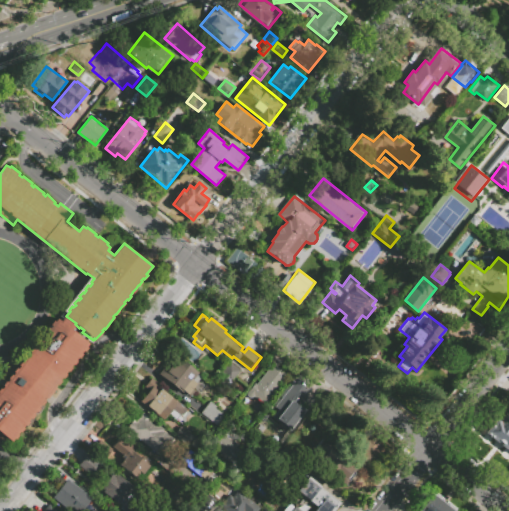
[(0,388),(54,320),(55,320),(58,317),(61,320),(64,316),(74,324),(71,328),(89,343),(12,441),(0,431),(0,388)]
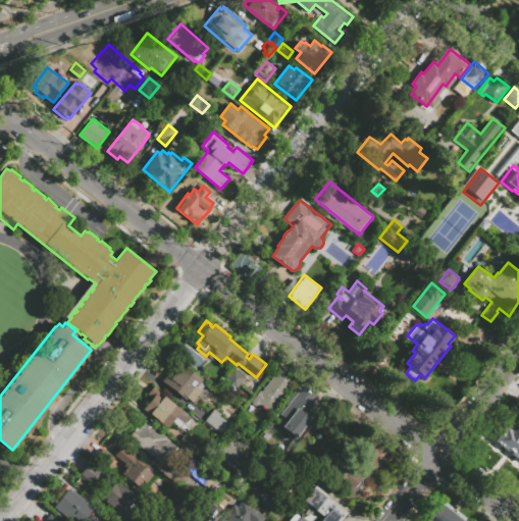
[(200,398),(195,404),(189,399),(187,400),(163,380),(179,360),(204,379),(203,380),(207,383),(197,396),(200,398)]
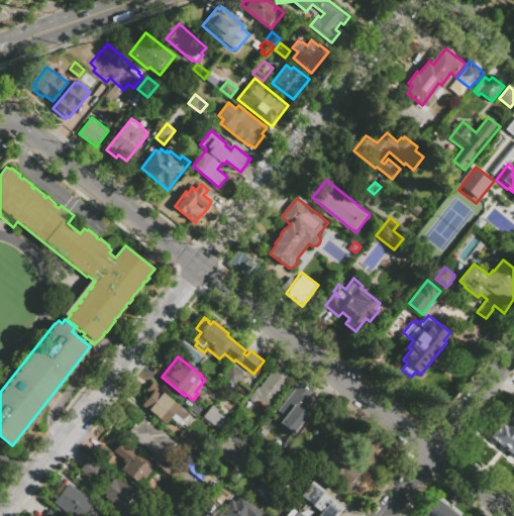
[(233,365),(243,373),(230,390),(220,382),(233,365)]
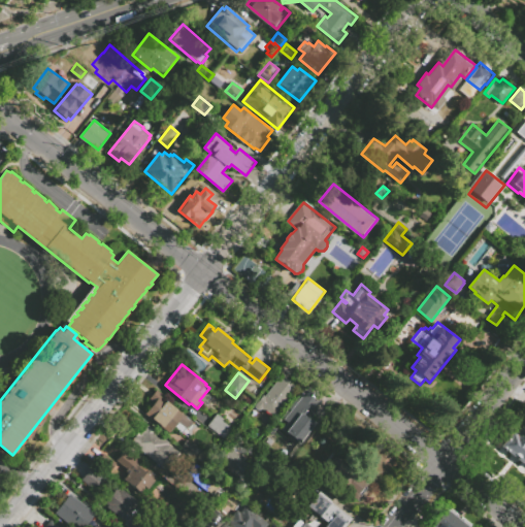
[(275,416),(264,406),(260,412),(254,407),(265,394),(266,395),(283,374),(298,386),(275,416)]
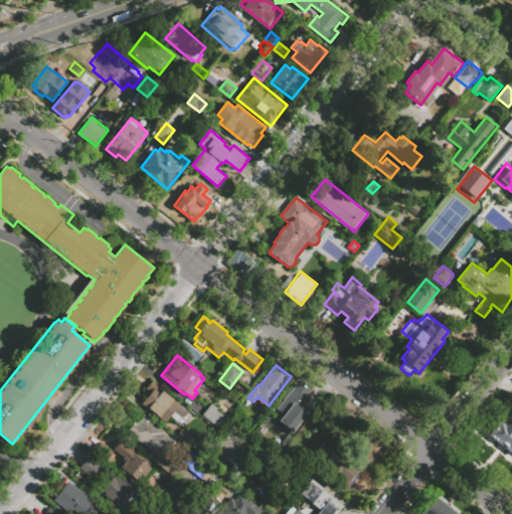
[(190,410),(181,420),(173,414),(167,422),(143,403),(152,391),(147,388),(154,379),(164,387),(163,388),(190,410)]
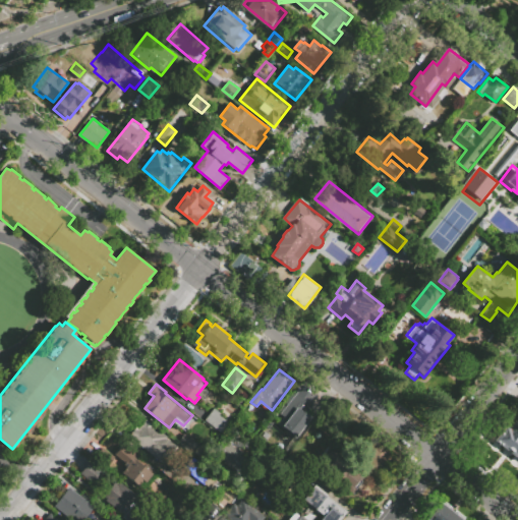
[(298,437),(280,423),(285,417),(281,413),(282,412),(280,410),(299,386),(313,397),(311,401),(319,406),(312,414),(313,415),(298,437)]
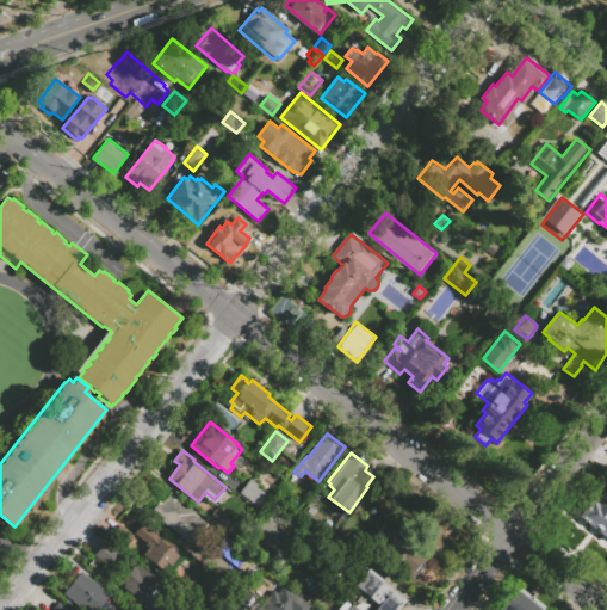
[(252,478),(260,484),(258,486),(270,495),(260,507),(241,492),(252,478)]
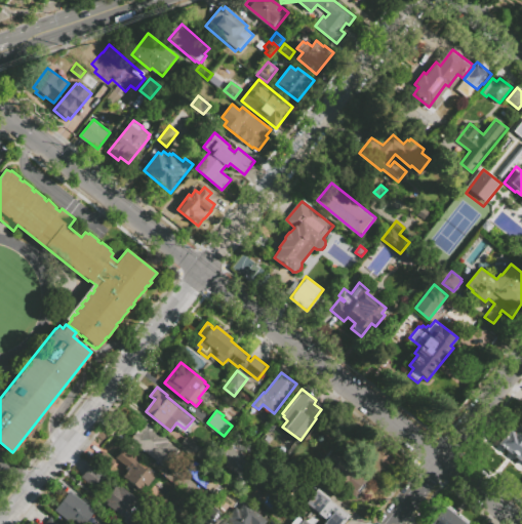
[(182,450),(173,461),(167,457),(162,465),(132,442),(141,432),(143,433),(151,421),(160,429),(158,430),(170,439),(169,440),(182,450)]
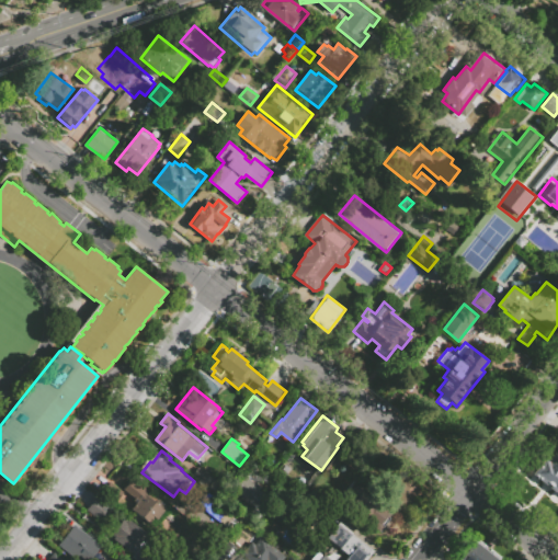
[(557,492),(549,487),(547,490),(541,484),(543,481),(534,475),(547,458),(557,466),(557,492)]
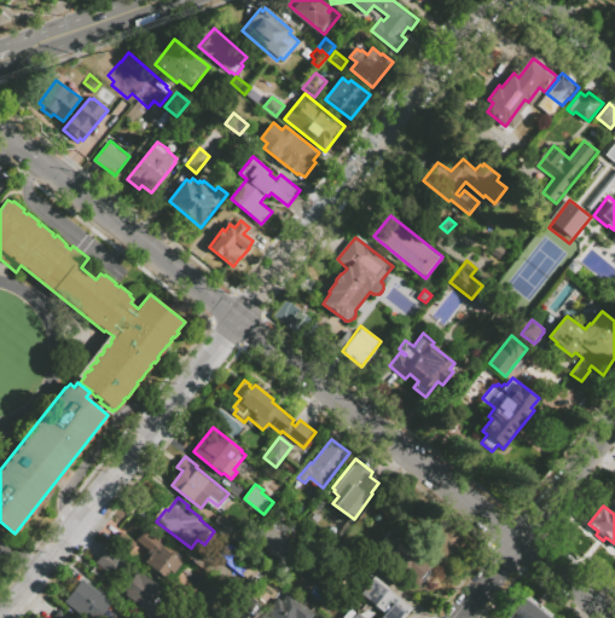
[(257,538),(264,530),(265,531),(277,515),(293,526),(286,533),(290,536),(288,539),(293,542),(282,556),(257,538)]
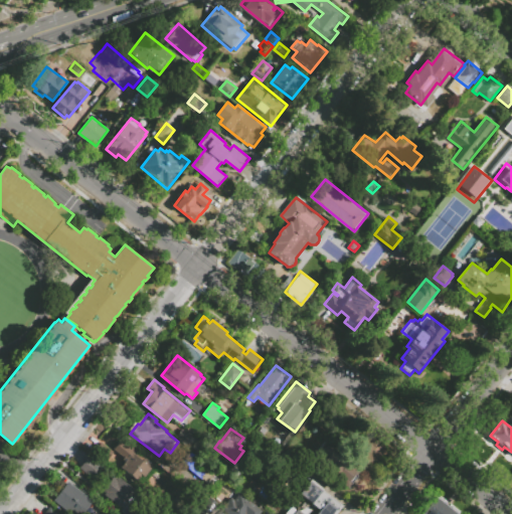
[(180,437),(185,431),(197,441),(192,448),(180,437)]
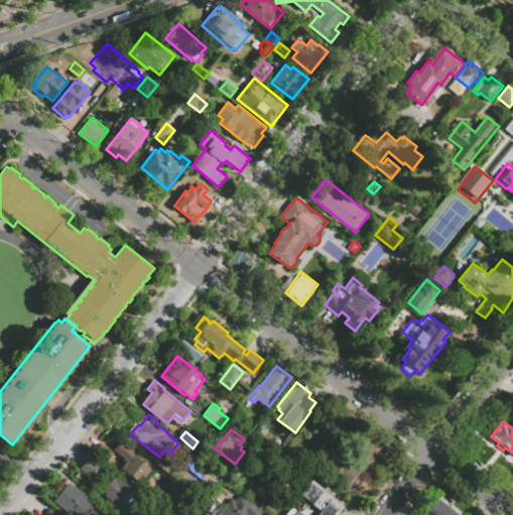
[(115,449),(121,442),(133,453),(135,449),(156,467),(142,485),(122,468),(126,463),(125,463),(127,460),(115,449)]
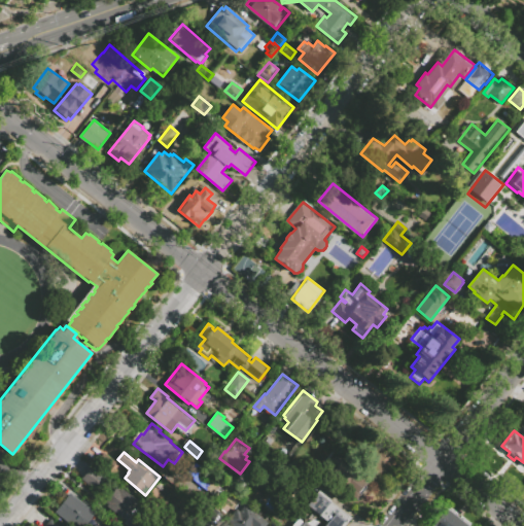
[(101,461),(107,454),(117,462),(111,469),(101,461)]
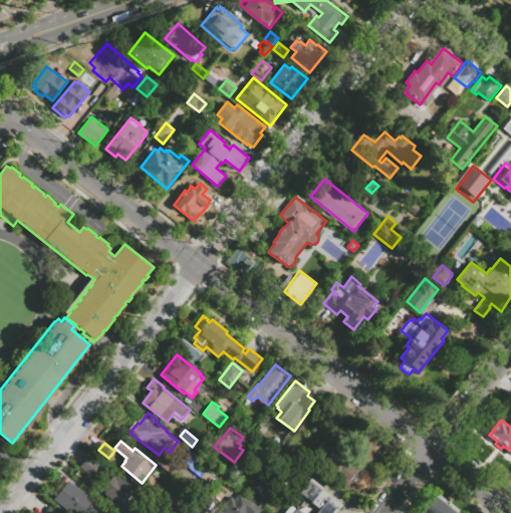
[(362,470),(349,488),(329,473),(330,472),(310,457),(313,453),(316,455),(321,449),(325,451),(329,446),(362,470)]
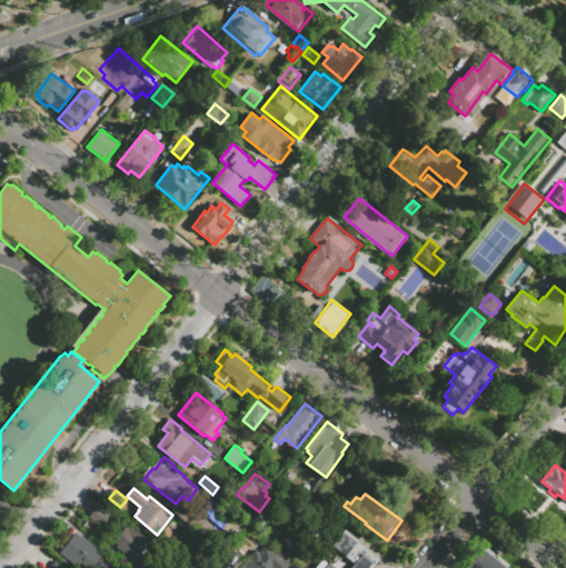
[(214,502),(238,522),(229,534),(205,514),(214,502)]
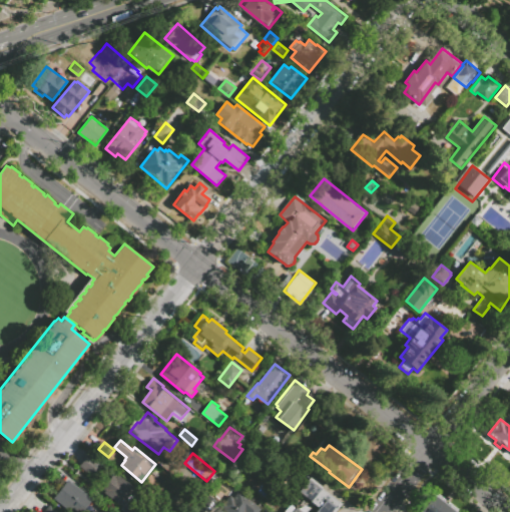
[(90,454),(106,466),(96,478),(81,466),(90,454)]
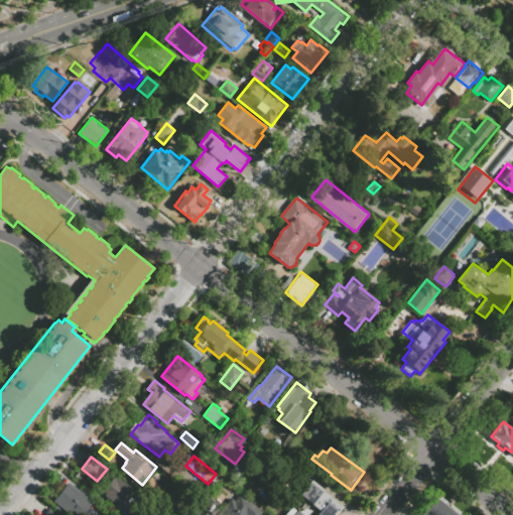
[(346,505),(338,514),(295,514),(299,510),(305,514),(317,514),(321,511),(299,495),(308,482),(303,479),(307,473),(334,492),(332,495),(346,505)]
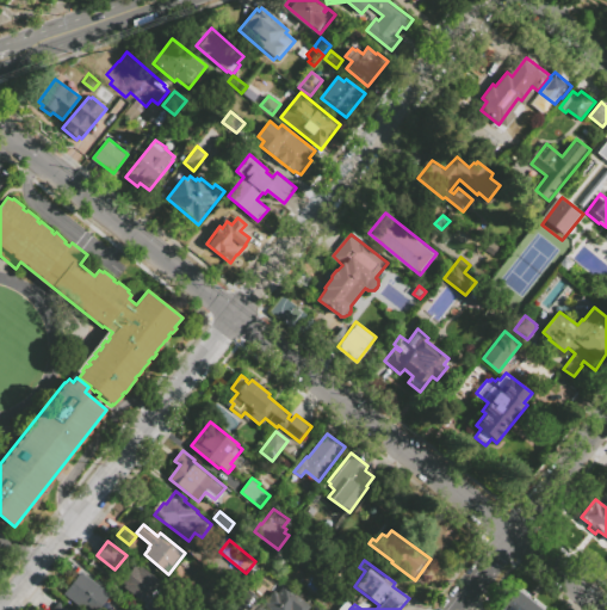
[(124,587),(141,566),(179,593),(166,609),(148,609),(147,609),(149,607),(124,587)]
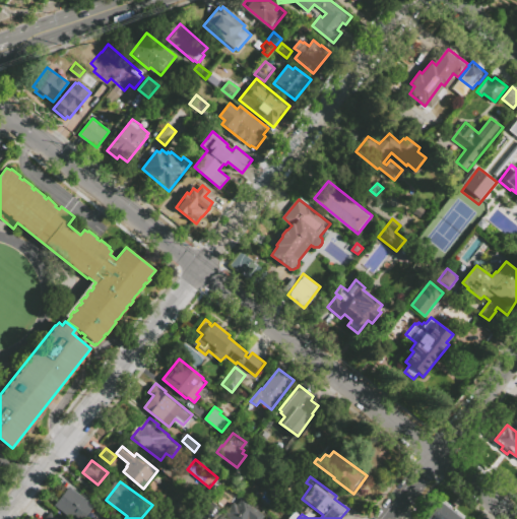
[(264,508),(256,501),(270,483),(276,489),(271,494),(274,496),(264,508)]
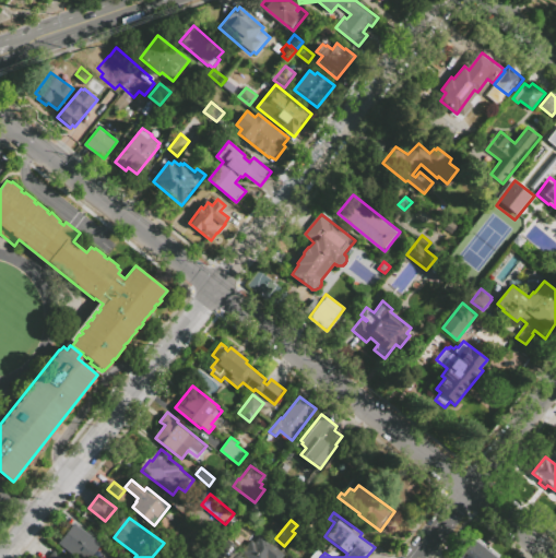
[(75,522),(96,538),(91,545),(102,553),(97,557),(92,557),(90,556),(87,557),(79,557),(59,543),(75,522)]
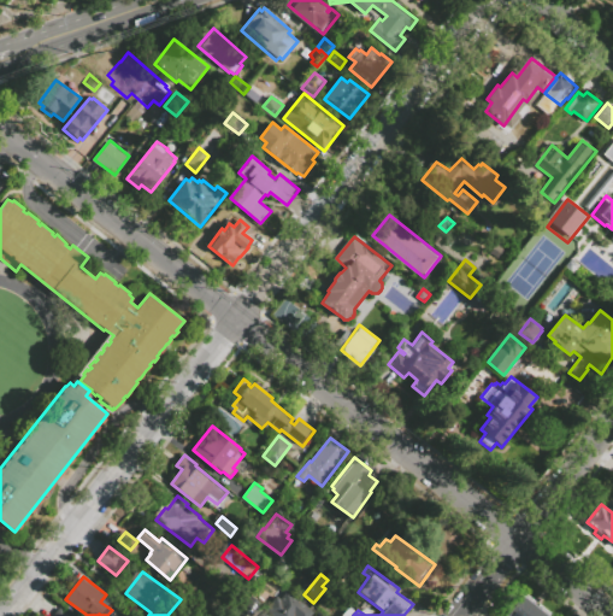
[(273,615),(272,615),(273,614),(267,609),(278,596),(276,594),(283,586),(316,611),(312,615),(273,615)]
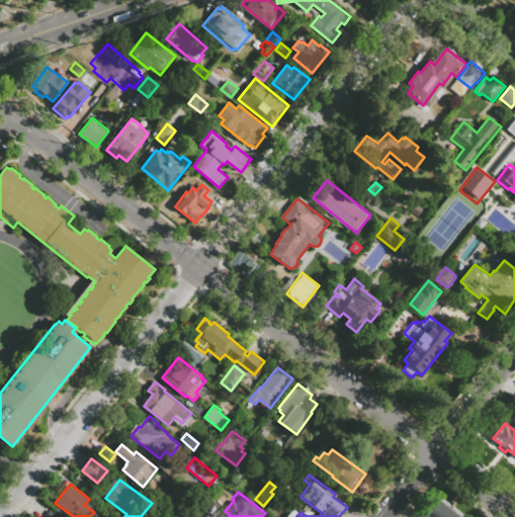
[(426,516),(423,514),(438,494),(469,516),(426,516)]
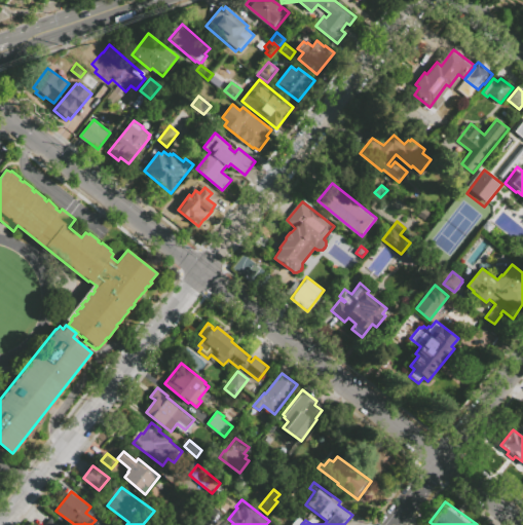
[(201,524),(216,507),(227,515),(219,524),(218,524),(217,524),(201,524)]
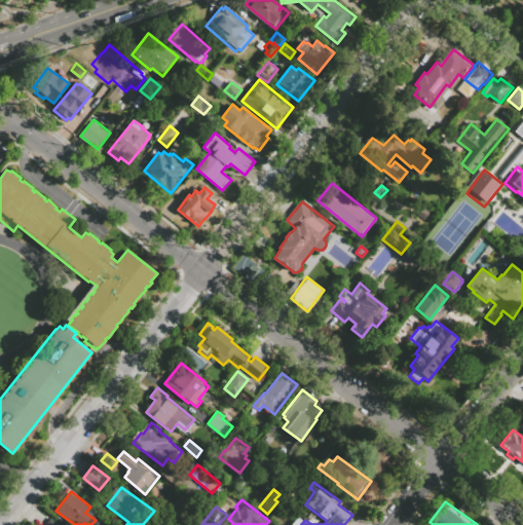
[(53,524),(43,524),(40,522),(48,513),(58,520),(53,524)]
